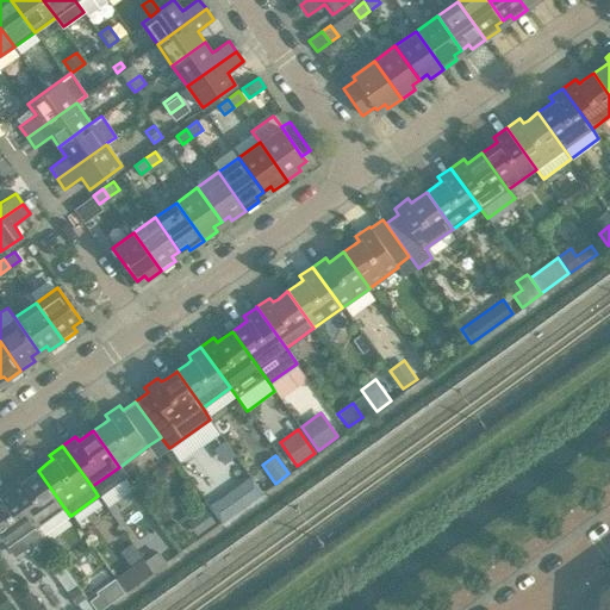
[(19,477),(6,485),(36,527),(63,506),(38,471),(27,478),(23,480),(19,477)]
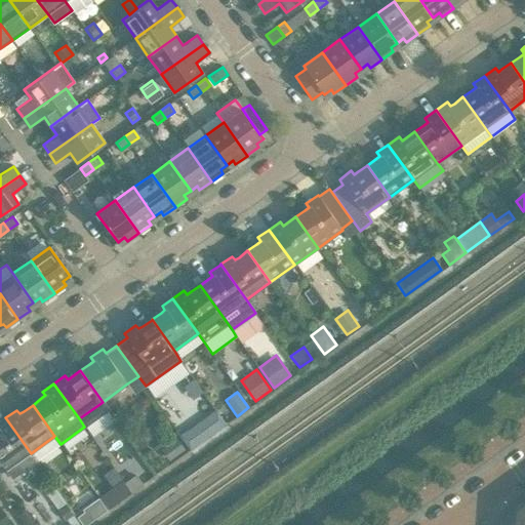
[(215,409),(180,435),(191,449),(226,423),(215,409)]
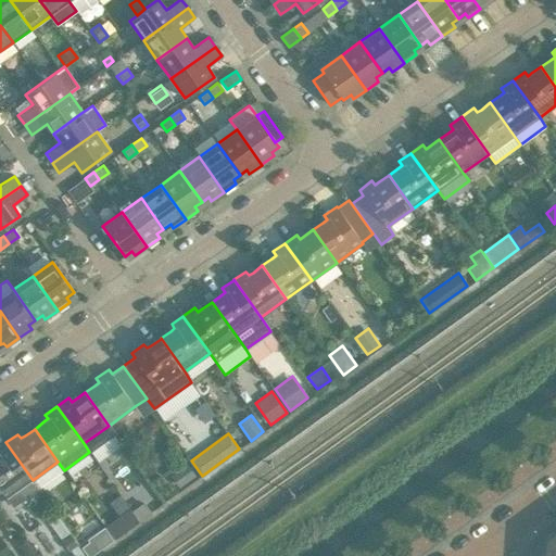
[(0,489),(7,498),(13,507),(39,489),(33,480),(5,442),(0,446),(0,489)]
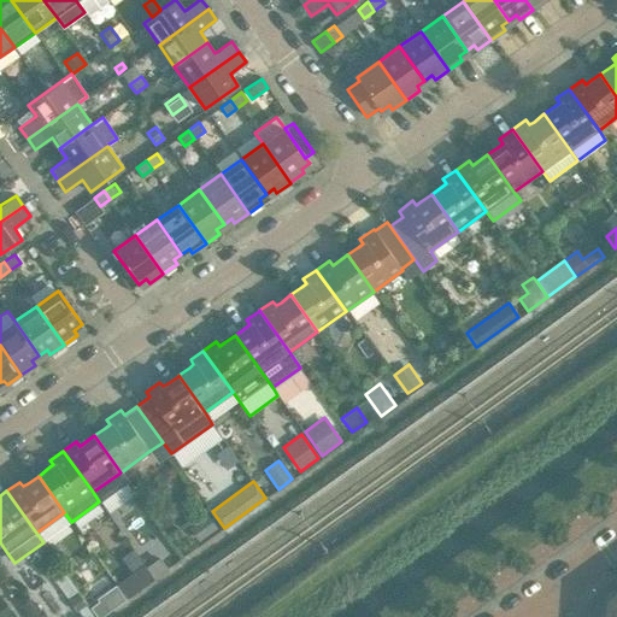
[(207,515),(188,528),(198,542),(217,528),(207,515)]
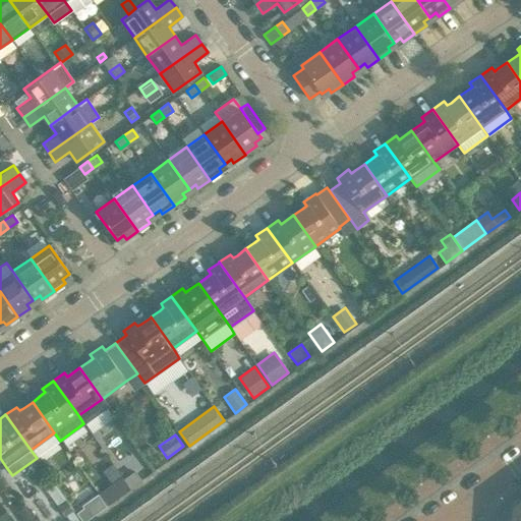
[(134,472),(123,479),(129,488),(140,480),(134,472)]
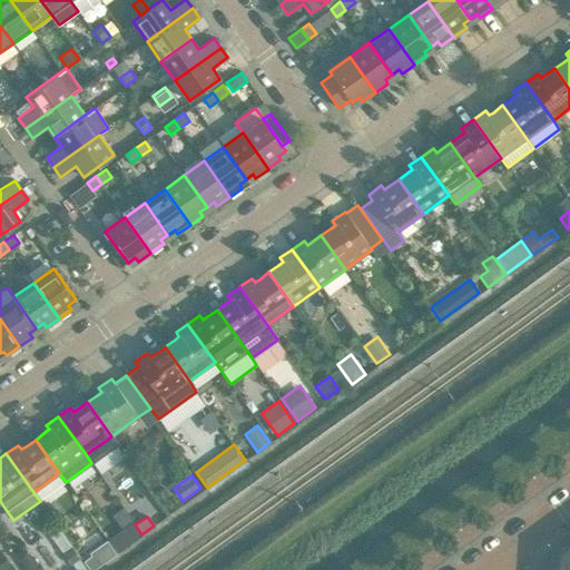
[(133,521),(120,531),(129,543),(141,534),(135,524),(133,521)]
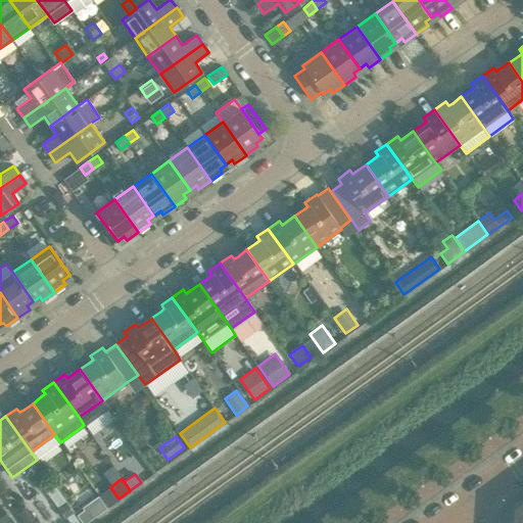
[(52,484),(45,489),(65,518),(73,513),(52,484)]
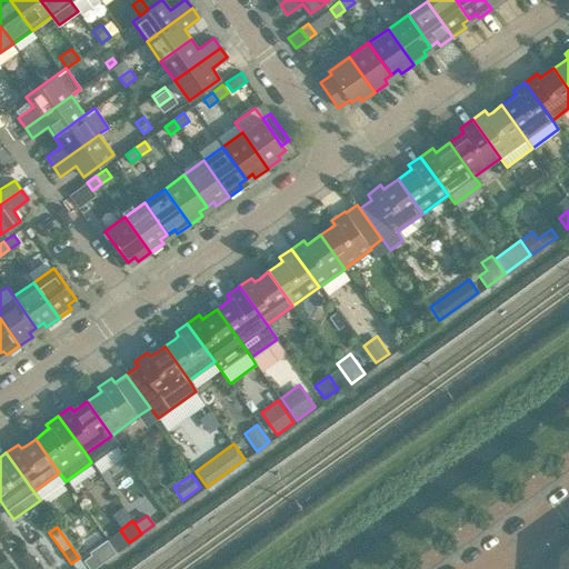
[(568,568),(568,545),(559,552),(557,568),(568,568)]
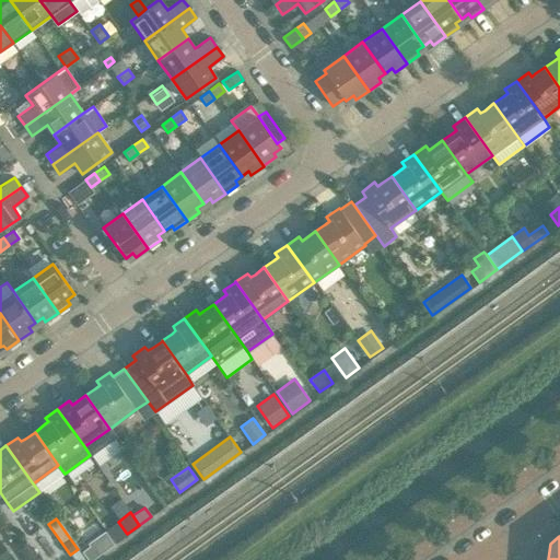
[(28,543),(18,550),(24,559),(43,559),(41,556),(38,557),(28,543)]
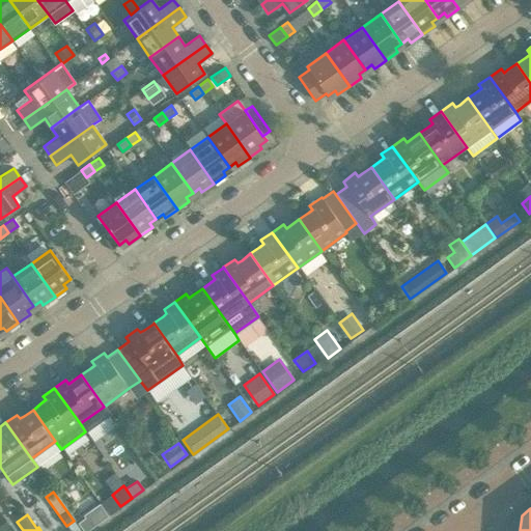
[(85,518),(77,523),(82,530),(84,530),(91,527),(85,518)]
